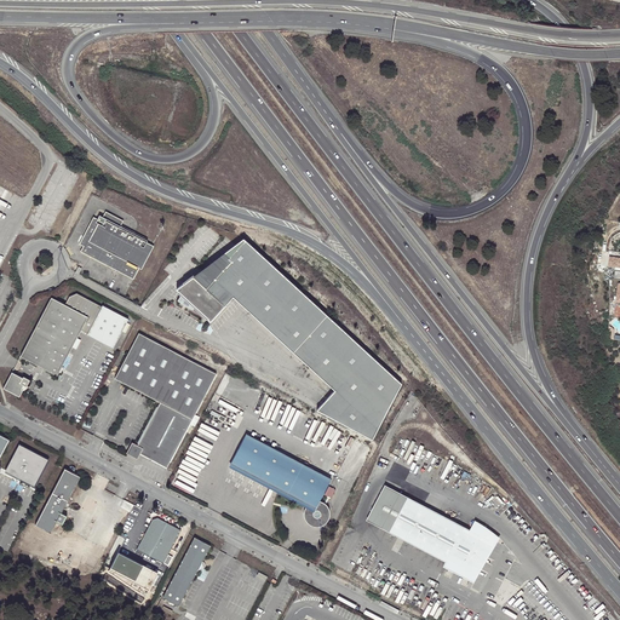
[(92,217),(82,236),(84,237),(82,240),(84,244),(82,246),(80,251),(119,271),(119,270),(124,273),(122,274),(128,277),(130,275),(133,277),(138,268),(141,269),(150,251),(147,248),(148,244),(119,228),(122,220),(105,211),(102,217),(98,216),(97,219),(92,217)]
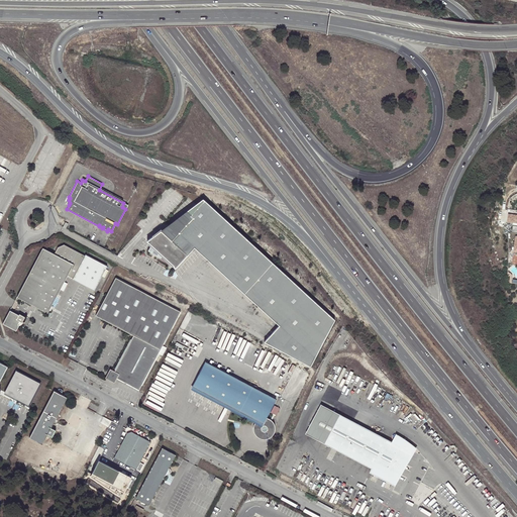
[(203,199),(161,230),(171,240),(192,217),(190,215),(204,200),(203,199)]
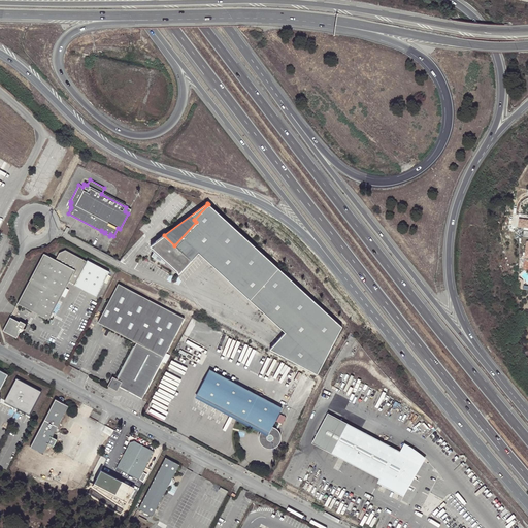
[(174,245),(164,235),(151,245),(178,271),(177,272),(179,274),(199,253),(285,332),(269,350),(317,373),(340,326),(208,204),(194,220),(196,222),(174,245)]
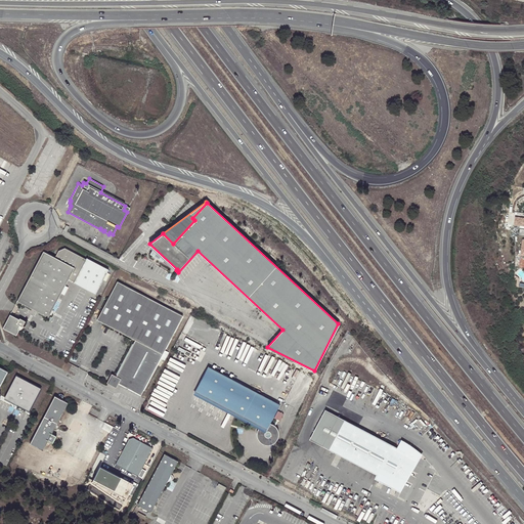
[(73,281),(73,282),(95,295),(108,269),(87,258),(86,260),(64,249),(56,252),(53,257),(49,255),(42,252),(15,301),(47,317),(68,279),(73,281)]
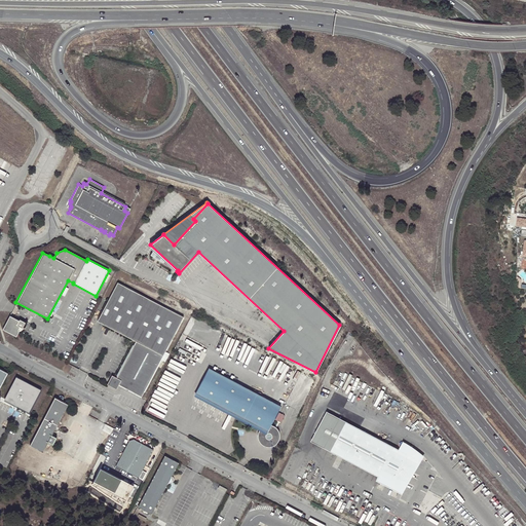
[(118,384),(120,385),(161,306),(117,283),(97,321),(136,341),(116,378),(111,375),(106,384),(115,389),(118,384)]
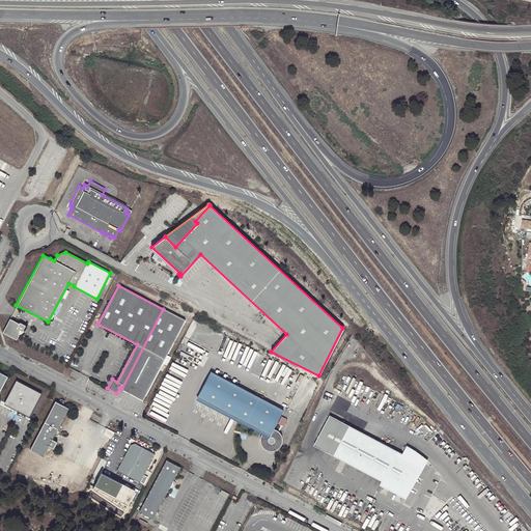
[(185,320),(163,309),(121,389),(142,400),(185,320)]
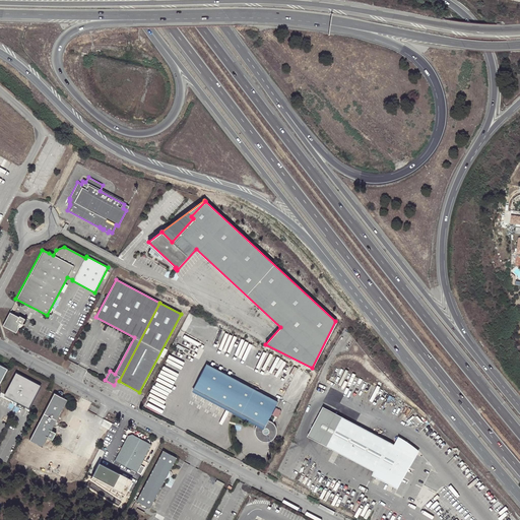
[(18,317),(9,312),(2,326),(15,332),(18,328),(17,325),(18,323),(21,324),(24,319),(18,316),(18,317)]
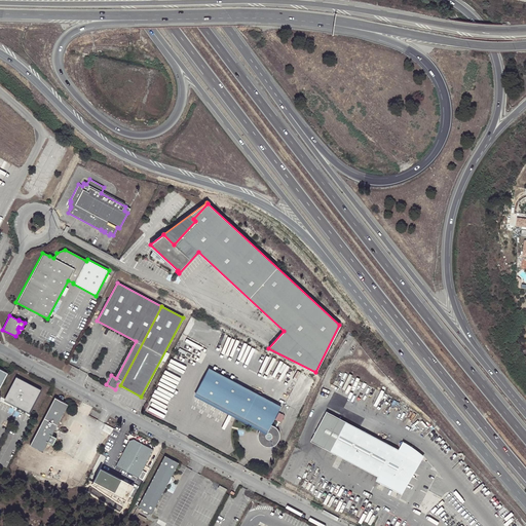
[(282,407),(209,369),(195,393),(261,428),(260,429),(259,433),(258,434),(258,437),(259,440),(260,443),(262,445),(263,446),(266,447),(268,447),(271,447),(272,447),(275,446),(276,445),(277,444),(279,441),(279,440),(280,437),(279,434),(278,430),(276,428),(275,427),(274,426),(271,425),(282,407)]
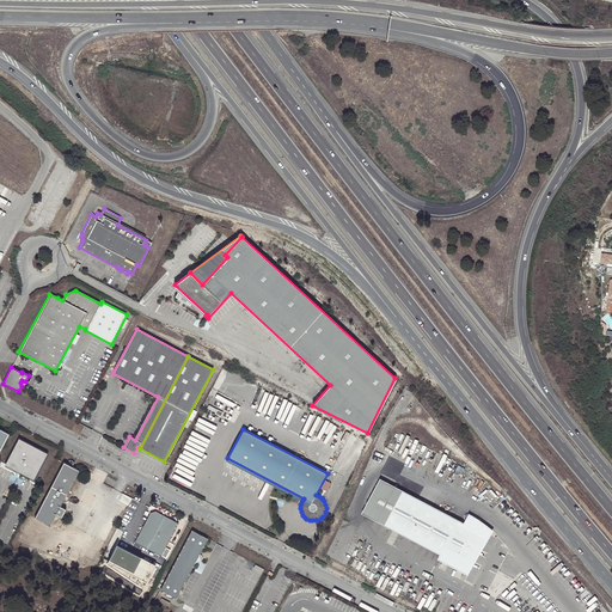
[(35,479),(47,451),(14,438),(2,466),(35,479)]
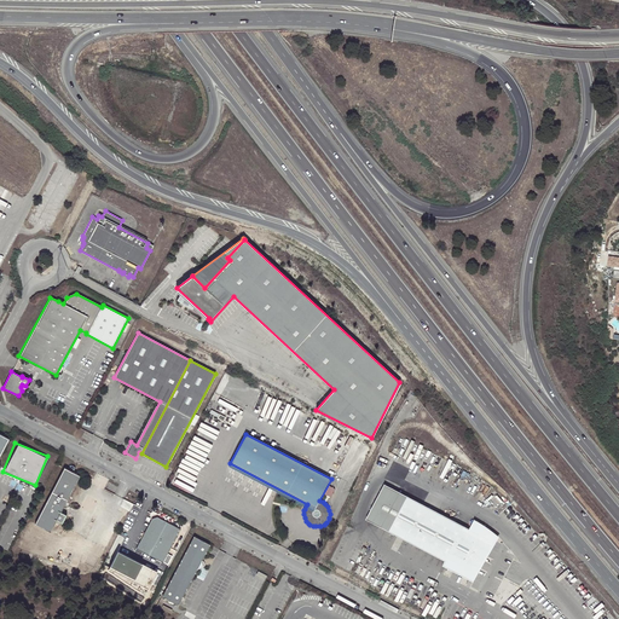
[(35,525),(51,532),(57,520),(62,513),(80,476),(64,469),(35,525)]
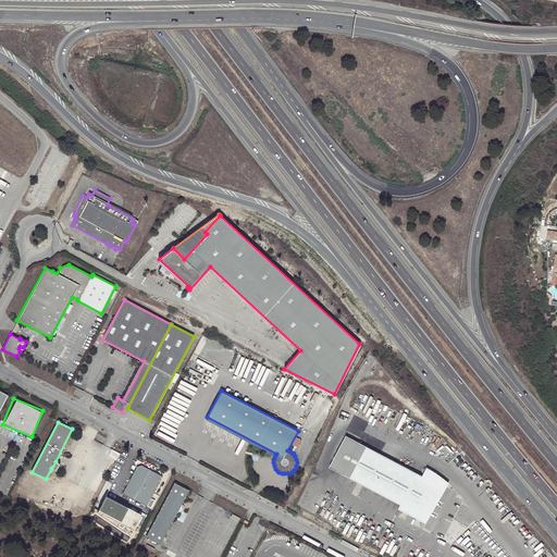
[(430,481),(433,483),(437,474),(426,469),(423,475),(360,443),(344,474),(401,505),(399,508),(425,522),(443,491),(429,484),(430,481)]
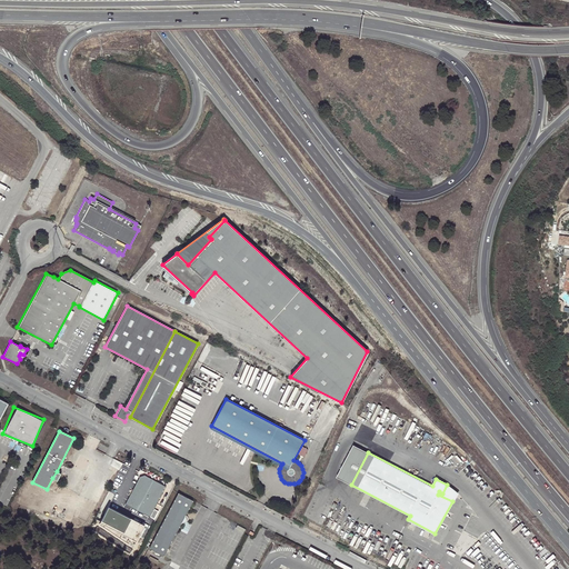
[(61,473),(57,471),(52,478),(58,481),(61,473)]
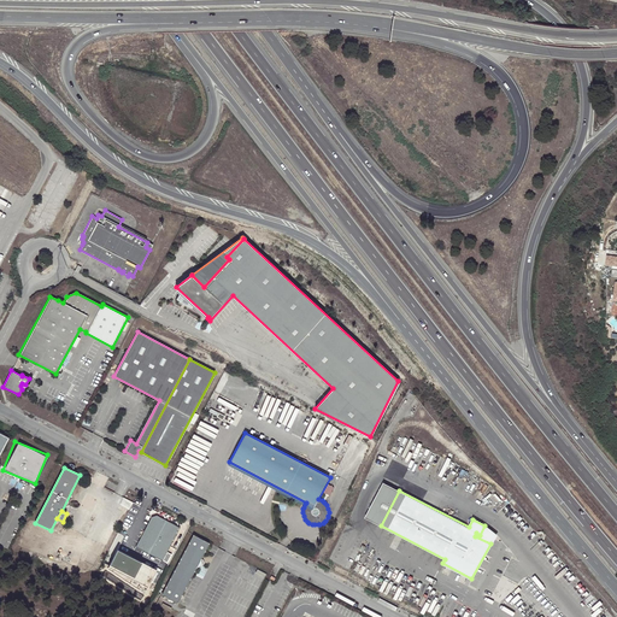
[(156,516),(151,517),(135,547),(162,562),(162,560),(166,563),(171,554),(166,552),(180,528),(156,516)]
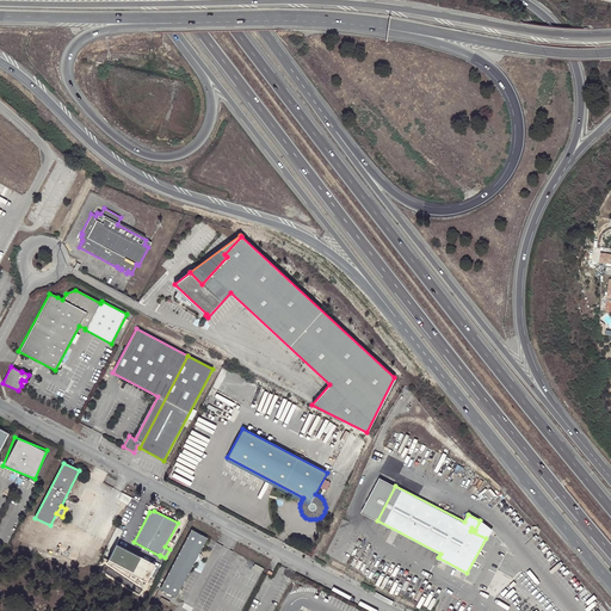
[(470,531),(486,538),(492,529),(480,520),(475,530),(471,528),(470,531)]
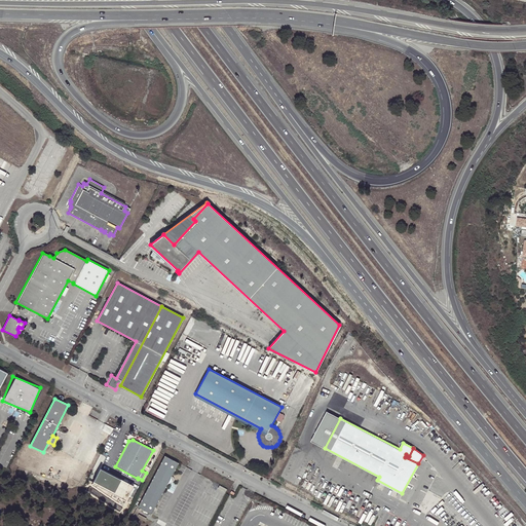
[(164,456),(138,506),(151,515),(167,484),(172,478),(179,464),(164,456)]
